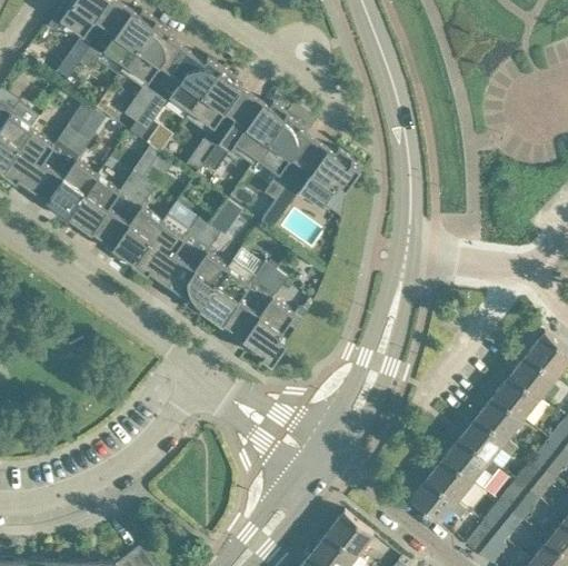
[(71,0),(59,18),(83,36),(95,19),(105,26),(121,2),(117,0),(71,0)]
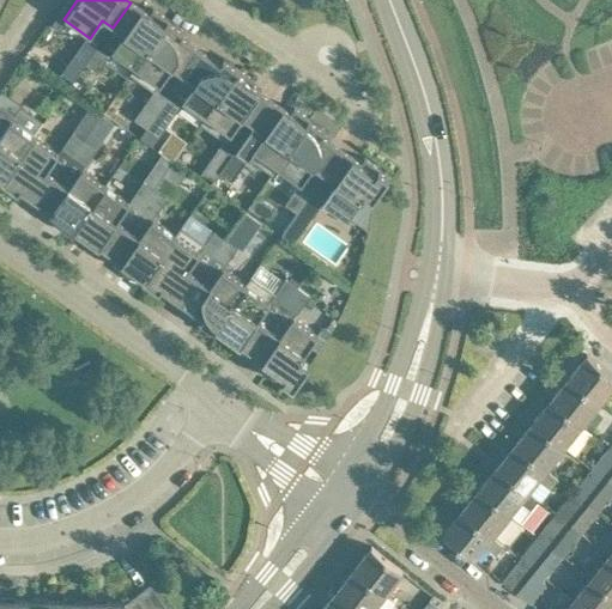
[(135,69),(168,24),(152,12),(149,16),(131,2),(113,28),(123,36),(110,53),(134,69),(135,69)]
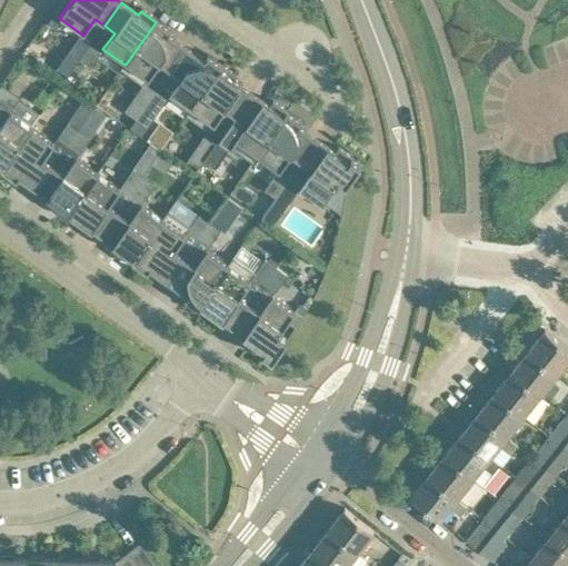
[(120,72),(142,87),(143,88),(146,85),(159,65),(169,72),(186,48),(168,36),(170,32),(156,22),(126,65),(125,65),(119,71),(120,72)]
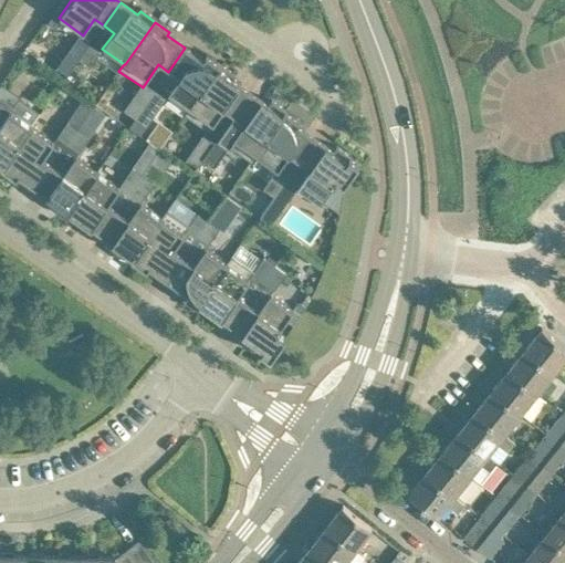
[(79,62),(90,45),(79,38),(67,54),(79,62)]
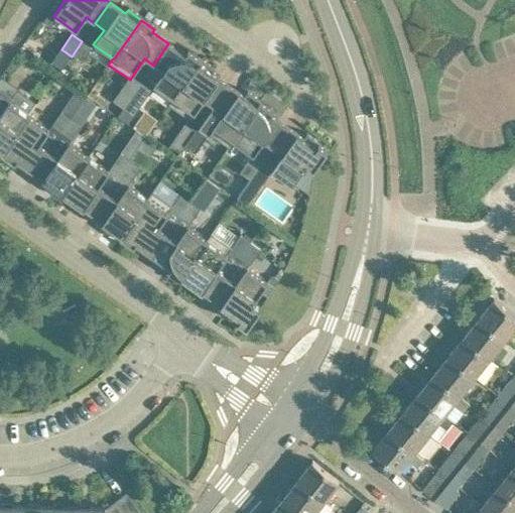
[(92,48),(82,41),(72,56),(82,63),(92,48)]
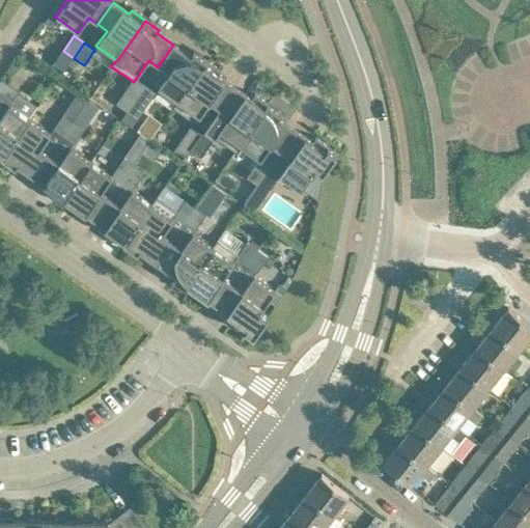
[(206,63),(193,54),(190,57),(173,45),(158,67),(168,74),(157,88),(177,103),(178,104),(206,63)]
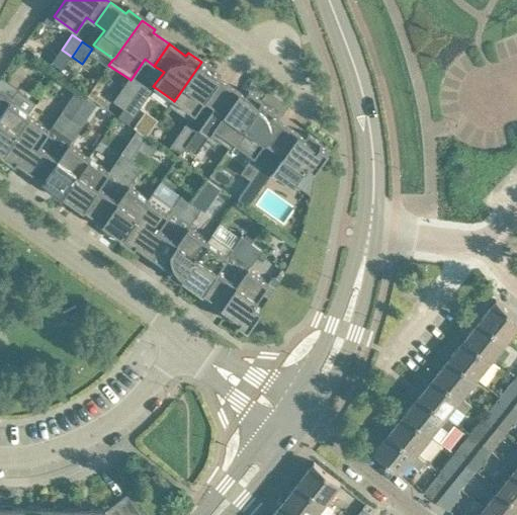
[(201,62),(174,101),(173,100),(168,107),(188,121),(186,124),(196,132),(229,85),(212,74),(214,71),(201,62)]
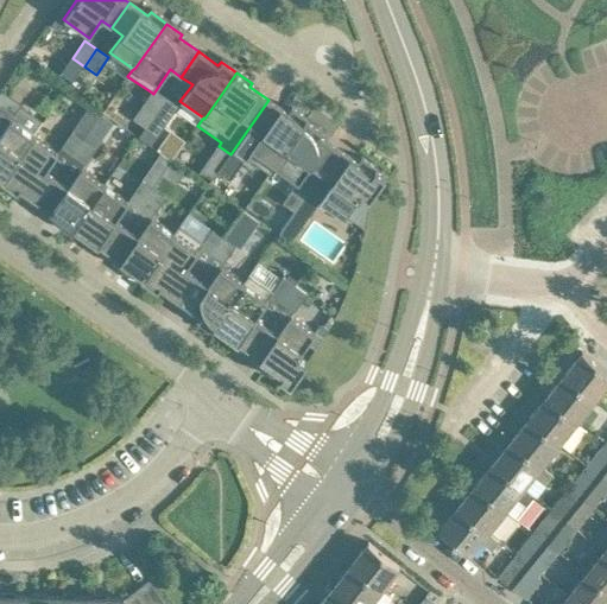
[(156,90),(153,94),(152,93),(132,121),(144,129),(166,97),(156,90)]
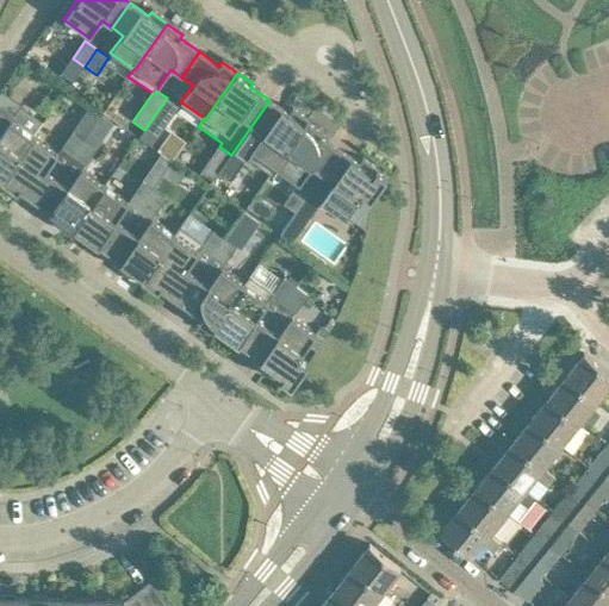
[(0,108),(13,118),(20,107),(0,93),(0,108)]
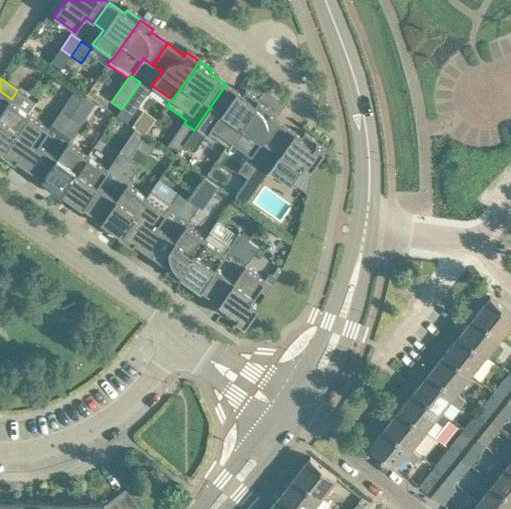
[(140,82),(121,109),(132,117),(151,90),(140,82)]
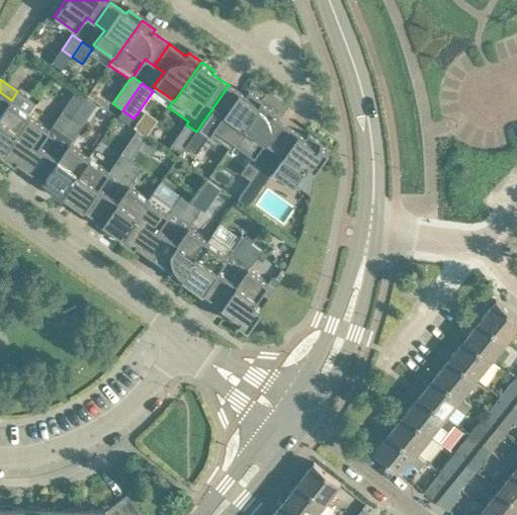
[(209,136),(230,150),(235,144),(233,143),(261,103),(247,94),(245,97),(229,85),(196,132),(185,147),(196,154),(209,136)]
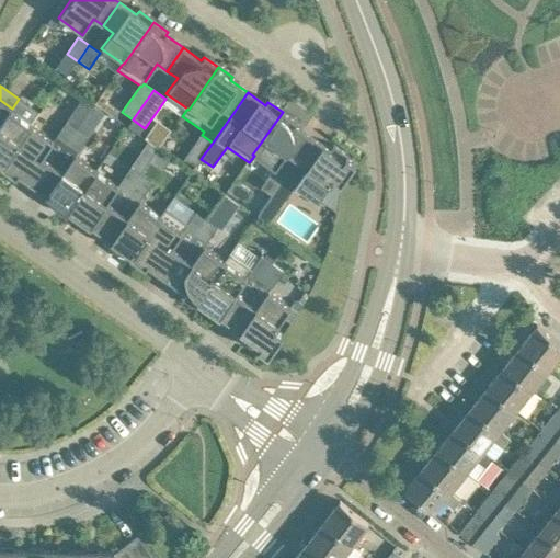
[(0,169),(1,170),(31,127),(9,112),(0,124),(0,169)]
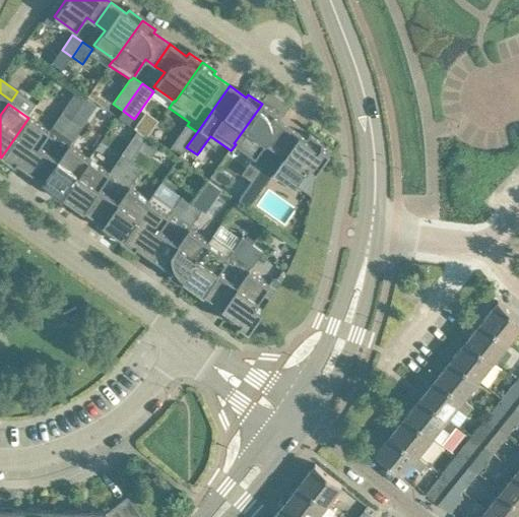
[(289,128),(273,117),(275,114),(262,104),(234,143),(236,144),(255,157),(265,143),(274,149),(289,128)]
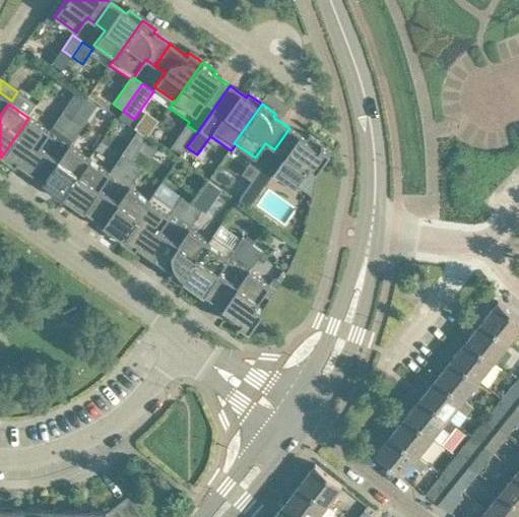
[(61,135),(71,122),(61,114),(51,128),(61,135)]
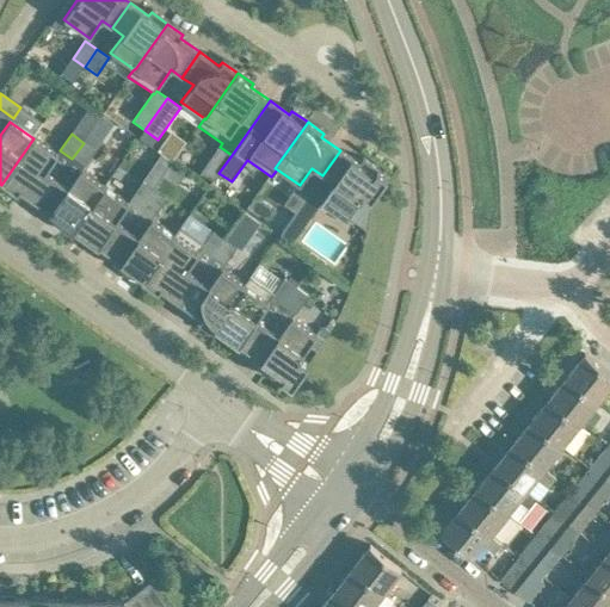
[(57,180),(45,173),(59,155),(34,138),(1,185),(17,196),(20,192),(39,205),(57,180)]
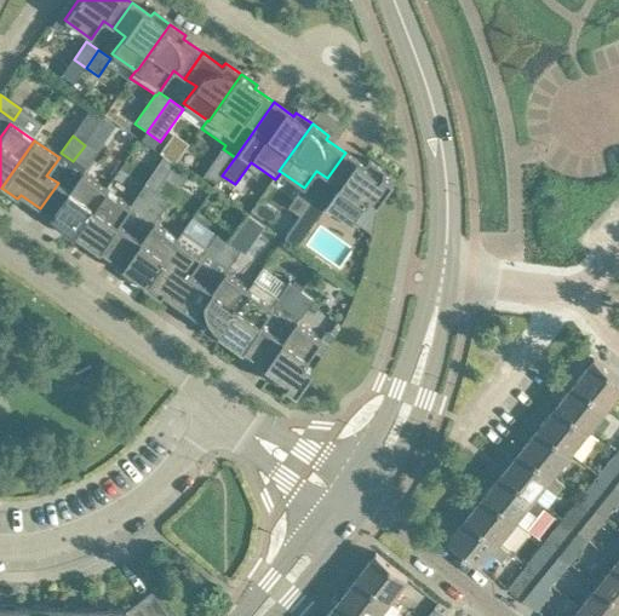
[(97,154),(85,145),(73,161),(85,171),(97,154)]
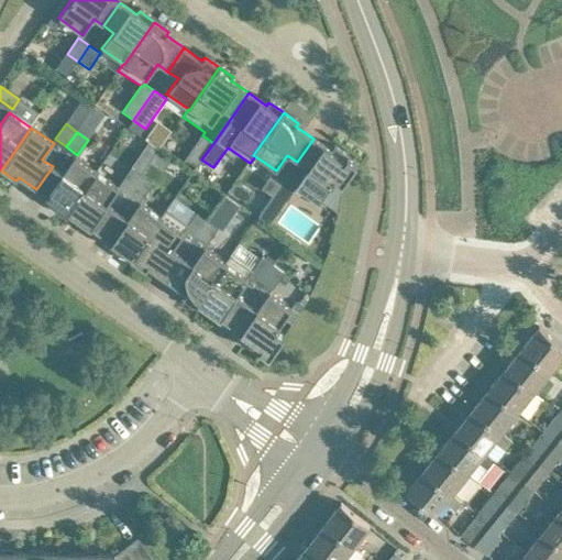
[(307,168),(296,185),(338,215),(339,207),(340,198),(342,185),(356,164),(333,147),(331,151),(313,139),(297,162),(307,168)]
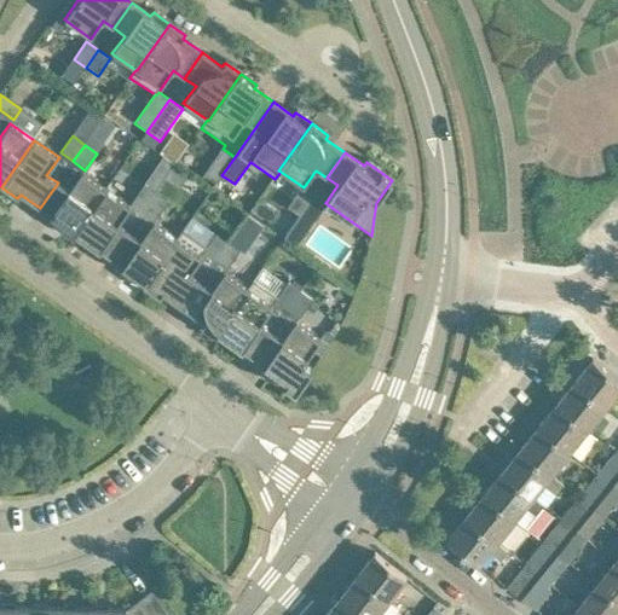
[(148,180),(157,166),(142,156),(133,170),(148,180)]
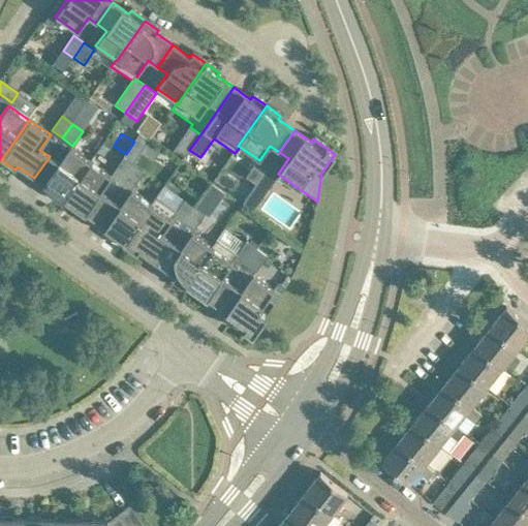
[(469,134),(469,146),(490,145),(490,134),(469,134)]
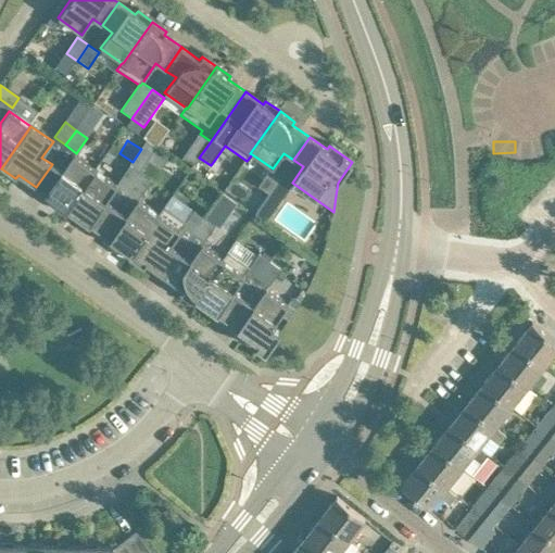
[(65,213),(95,171),(73,155),(62,172),(52,164),(36,187),(53,200),(51,203),(65,213)]
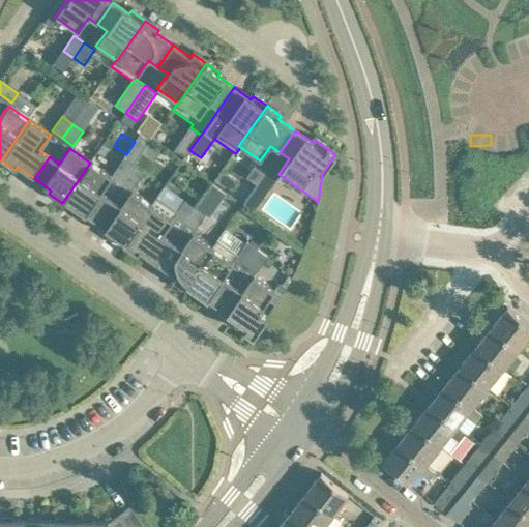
[(123,181),(134,167),(123,159),(113,174),(123,181)]
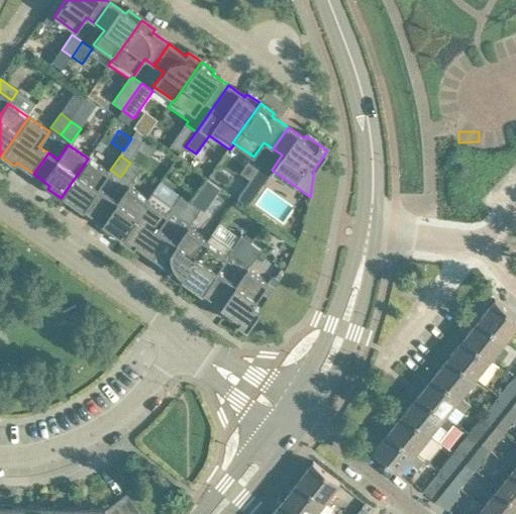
[(107,195),(98,188),(108,174),(88,159),(61,198),(74,208),(77,204),(93,216),(107,195)]
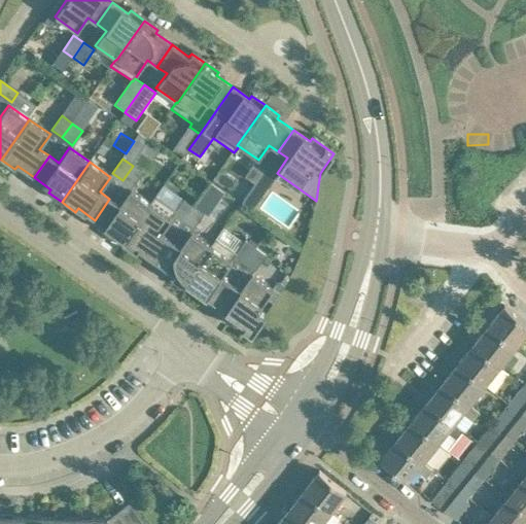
[(265,170),(255,163),(244,178),(254,185),(258,180),(265,170)]
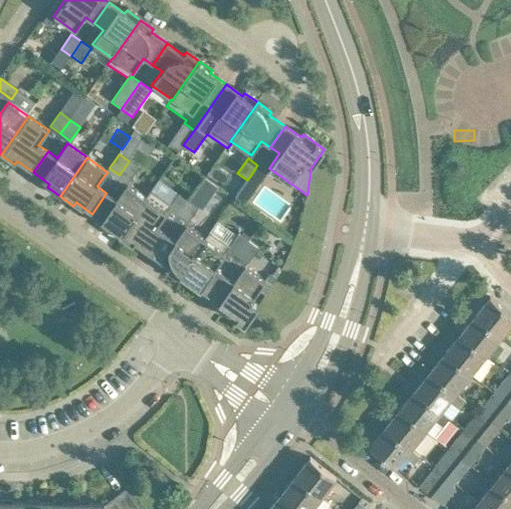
[(139,168),(129,161),(119,175),(129,182),(139,168)]
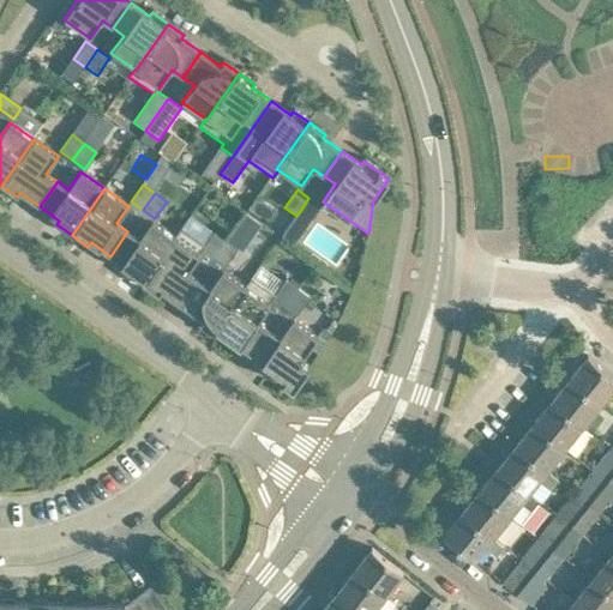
[(320,206),(308,198),(301,210),(296,216),(281,239),(293,247),(320,206)]
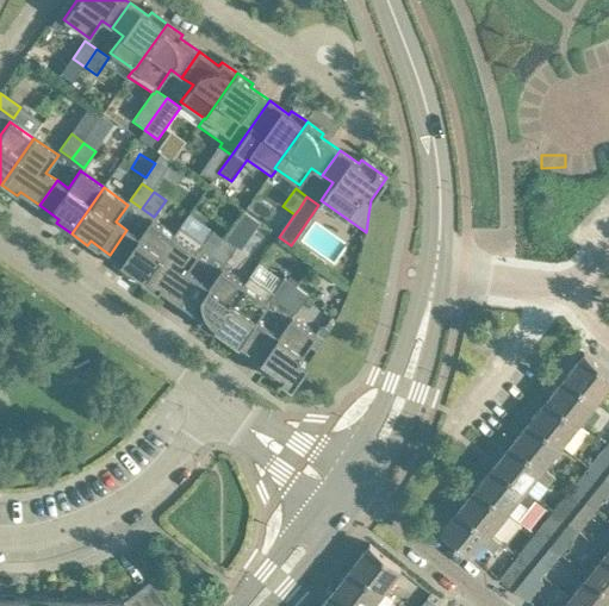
[(142,283),(180,229),(179,229),(173,236),(150,220),(138,237),(126,230),(110,255),(129,268),(126,272),(142,283)]
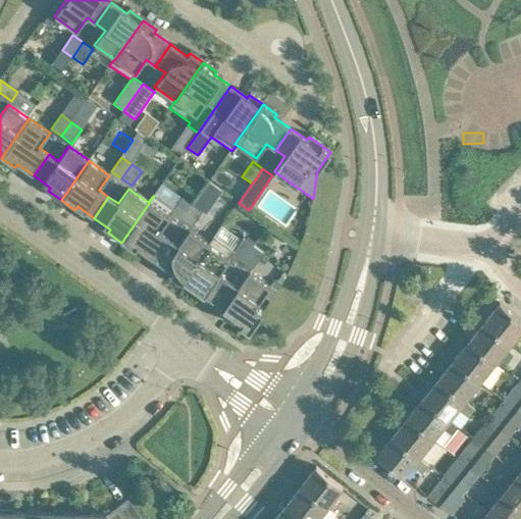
[(168,239),(159,232),(172,214),(181,220),(193,205),(183,198),(173,210),(154,196),(121,243),(135,252),(137,249),(153,260),(168,239)]
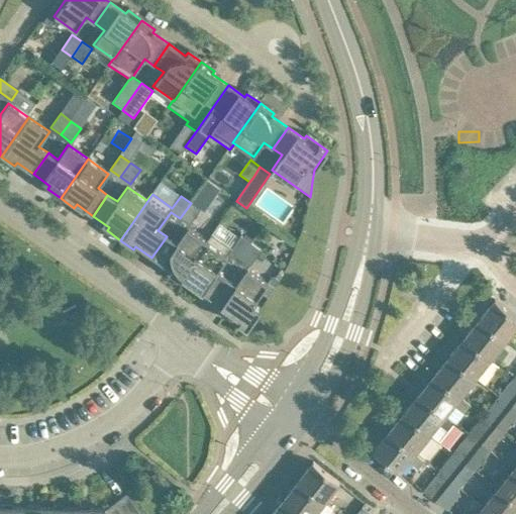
[(180,218),(190,225),(201,210),(191,203),(180,218)]
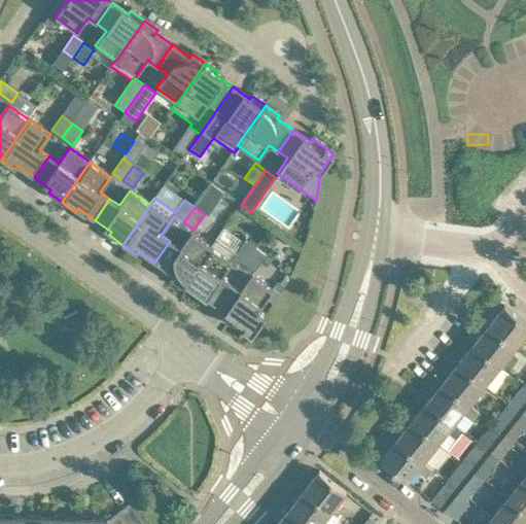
[(183,287),(215,241),(215,240),(210,247),(189,233),(179,247),(170,241),(154,263),(172,274),(169,278),(183,287)]
